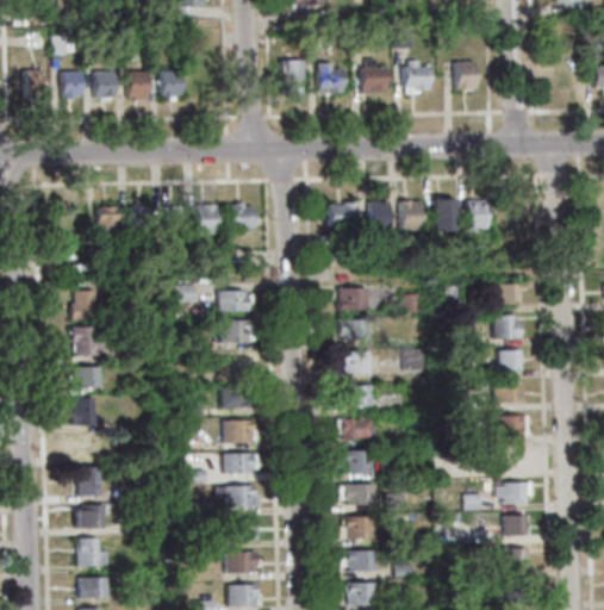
[(55,0),(55,13),(35,14),(35,5),(31,5),(31,0),(55,0)]
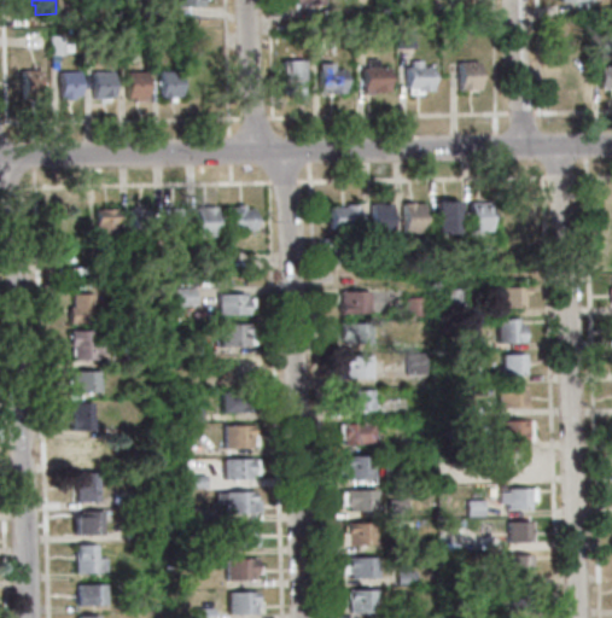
[(423,0),(439,0),(439,10),(423,10),(423,0)]
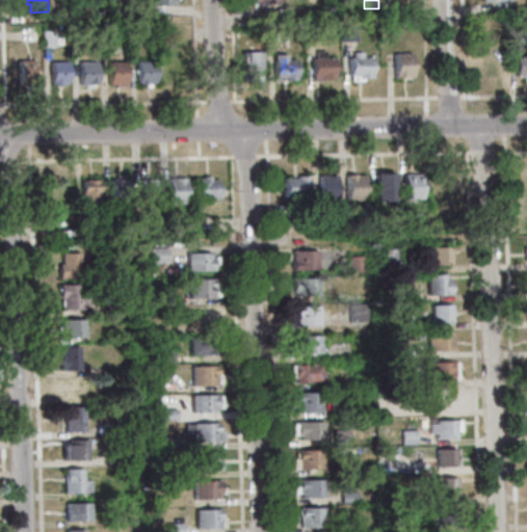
[(60,19),(60,8),(75,7),(76,19),(60,19)]
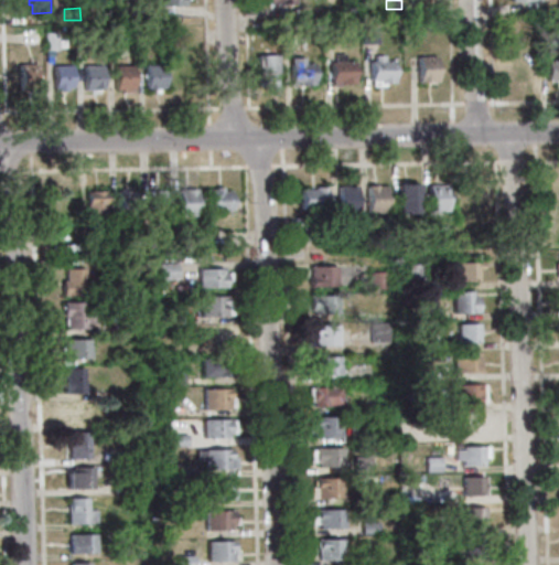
[(344,43),(329,44),(328,28),(344,28),(344,43)]
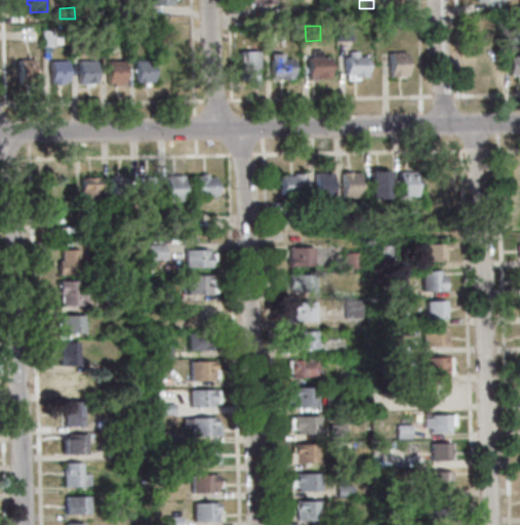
[(341,26),(355,26),(355,40),(341,40),(341,26)]
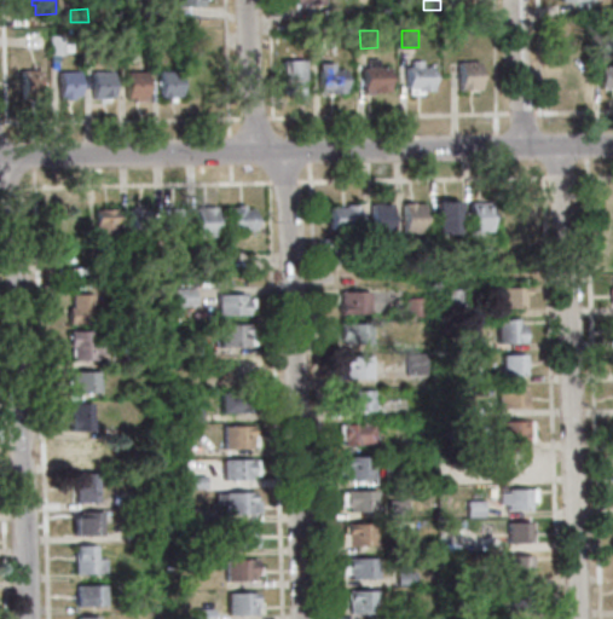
[(55,36),(69,35),(69,53),(55,53),(55,36)]
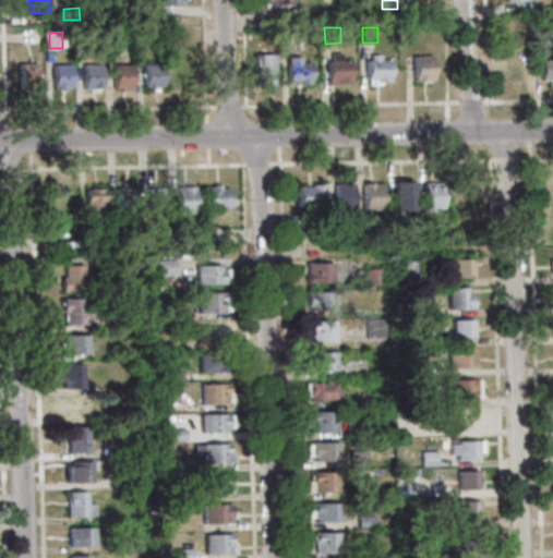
[(279,88),(267,88),(267,85),(260,85),(260,55),(278,55),(279,88)]
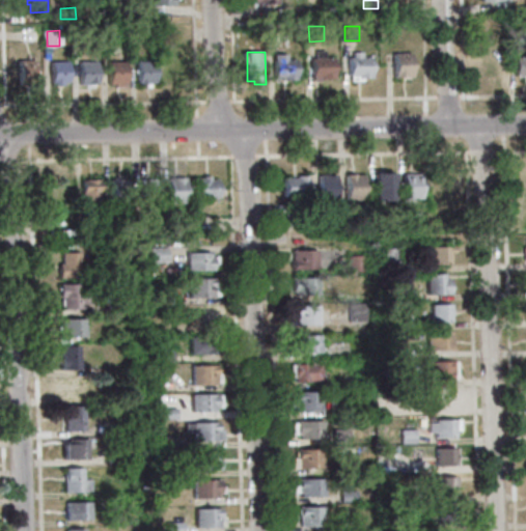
[(316,82),(316,58),(320,58),(320,52),(328,52),(328,58),(337,58),(337,78),(324,78),(324,81),(316,82)]
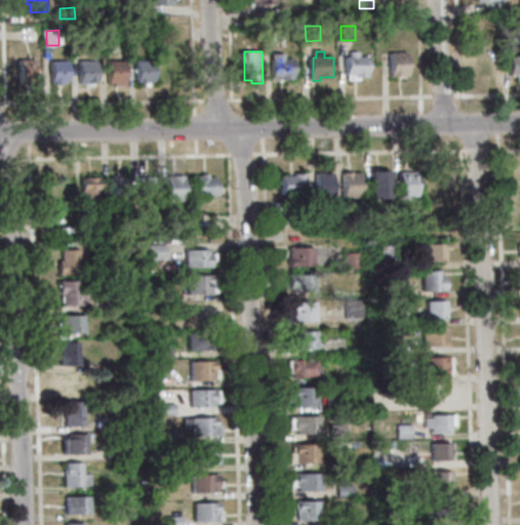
[(349,57),(353,57),(353,52),(361,52),(361,57),(370,57),(370,77),(362,77),(362,80),(350,80),(350,75),(349,75),(349,57)]
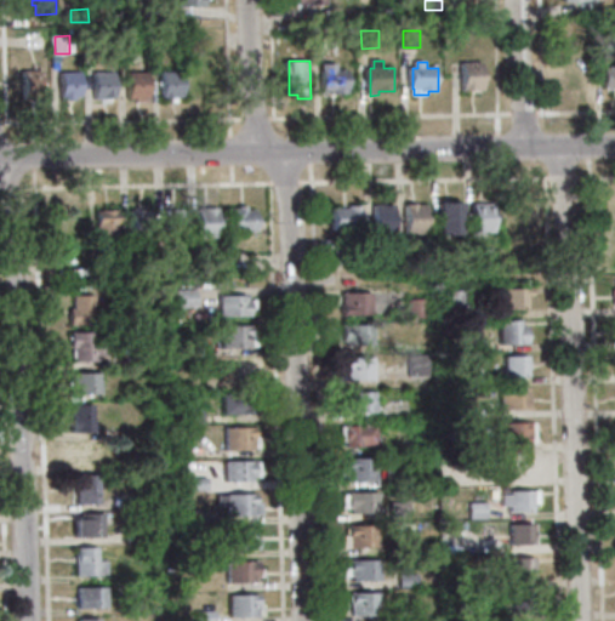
[(466,90),(465,63),(485,63),(485,90),(466,90)]
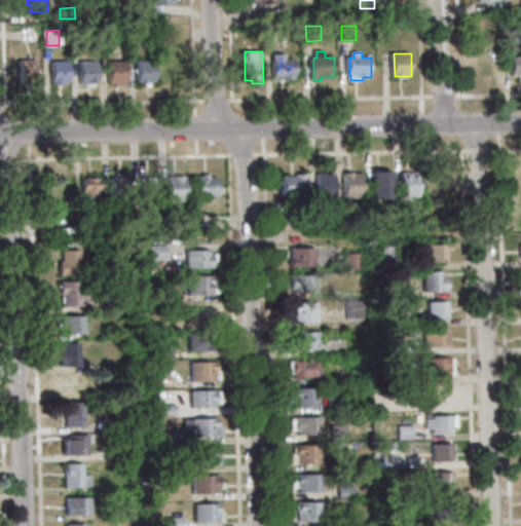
[(274,54),(288,54),(288,60),(296,60),(297,79),(284,79),(284,76),(275,77),(274,54)]
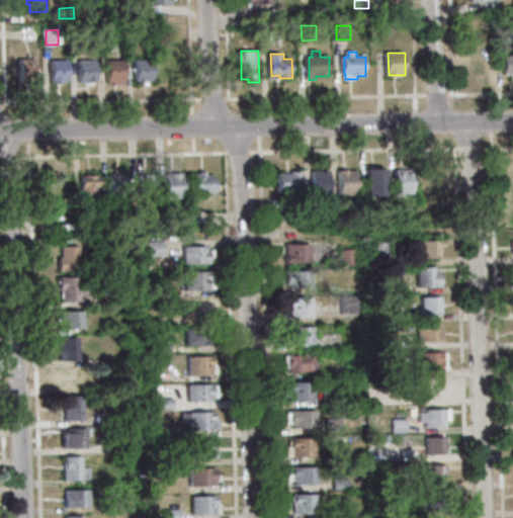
[(21,59),(38,59),(38,82),(22,82),(21,59)]
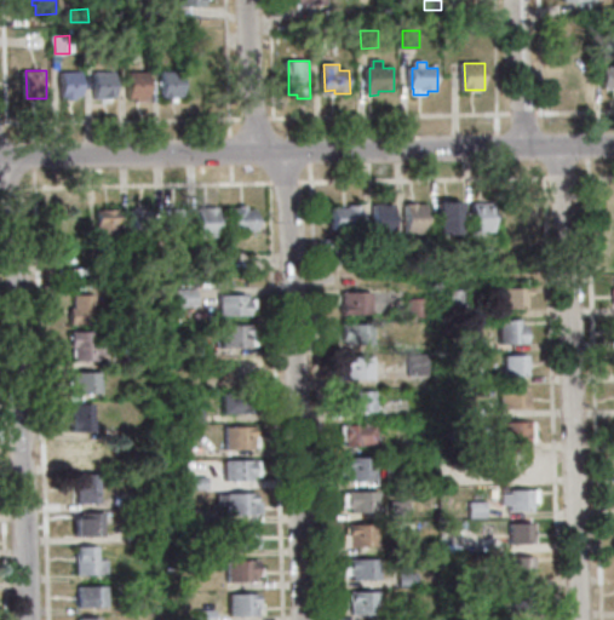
[(139,102),(139,98),(132,98),(131,73),(150,72),(151,101),(139,102)]
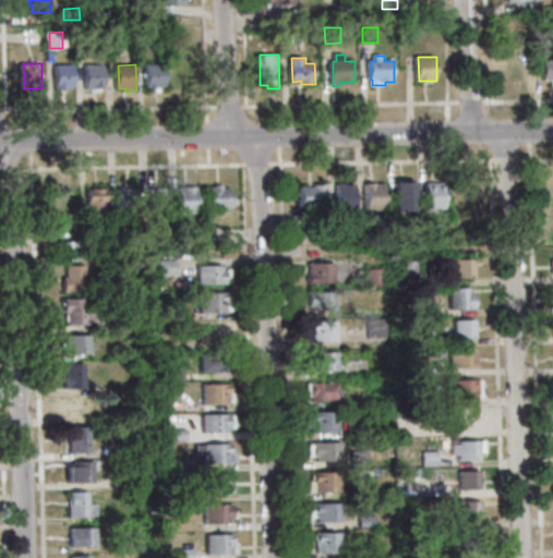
[(149,91),(148,65),(165,64),(166,87),(161,87),(161,91),(149,91)]
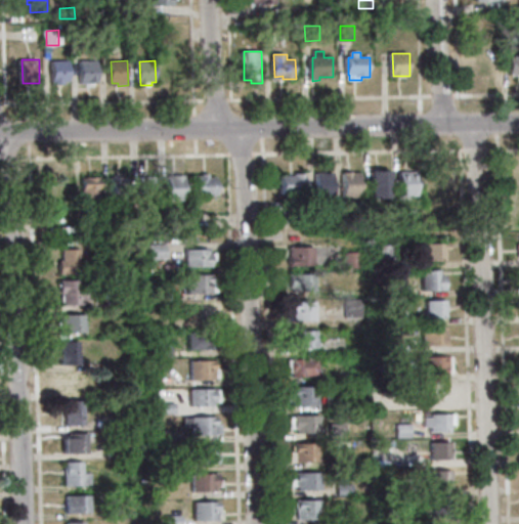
[(54,84),(54,61),(71,61),(71,80),(66,81),(66,84),(54,84)]
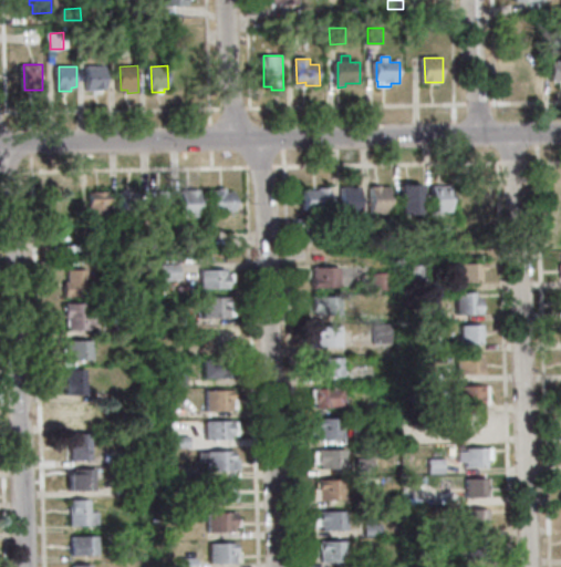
[(87,66),(107,66),(107,89),(89,89),(87,66)]
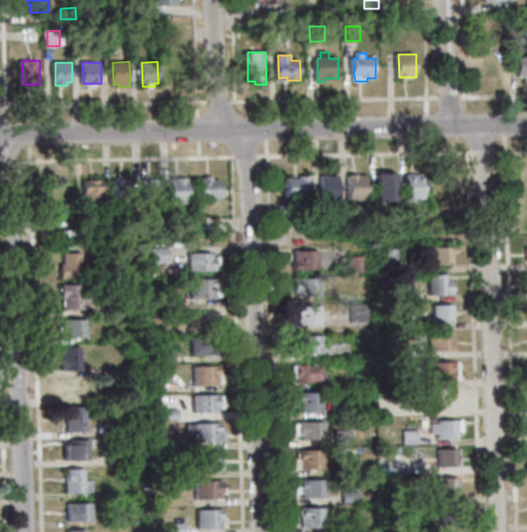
[(378,175),(398,174),(398,201),(379,201),(378,175)]
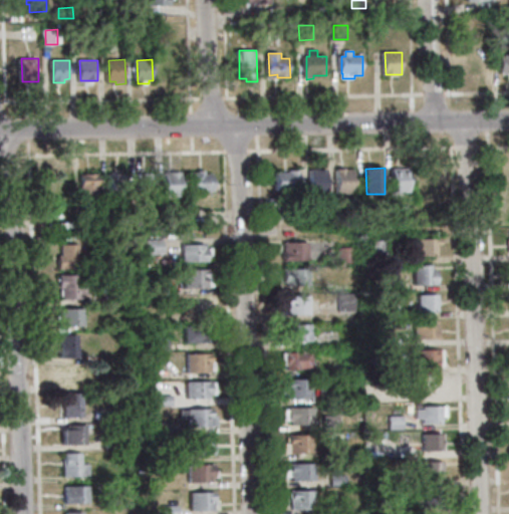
[(394,192),(394,169),(411,169),(412,192),(394,192)]
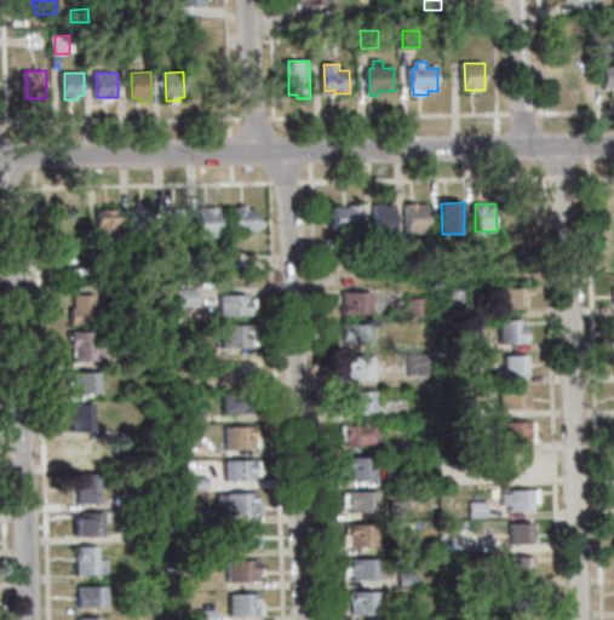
[(376,206),(396,205),(397,234),(377,234),(376,206)]
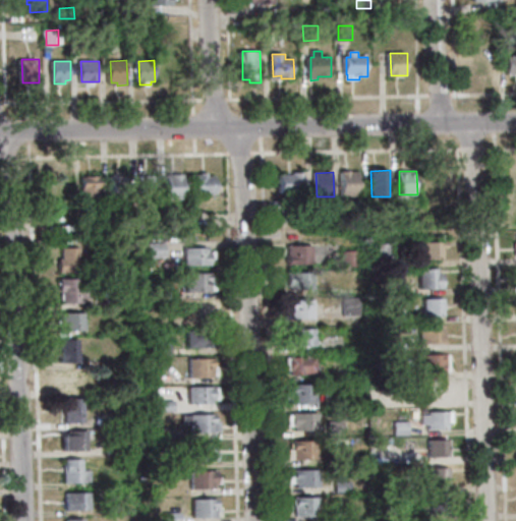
[(343,196),(343,172),(360,172),(360,196),(343,196)]
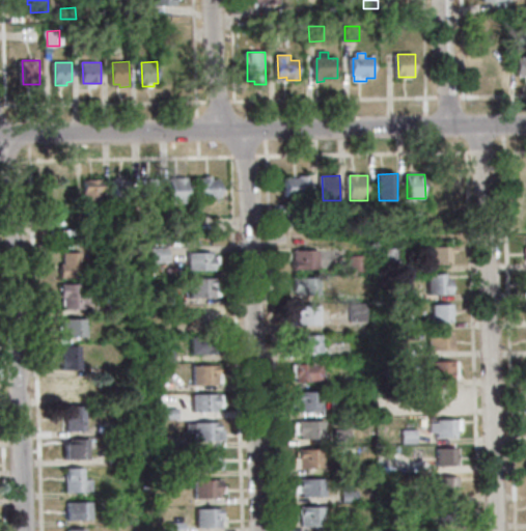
[(198,177),(208,177),(208,176),(214,176),(215,179),(221,179),(221,196),(199,196),(198,177)]
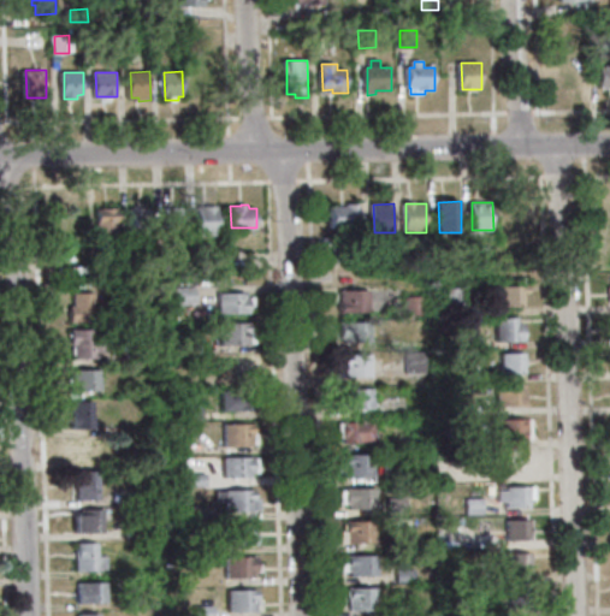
[(187,207),(187,237),(166,237),(166,207),(187,207)]
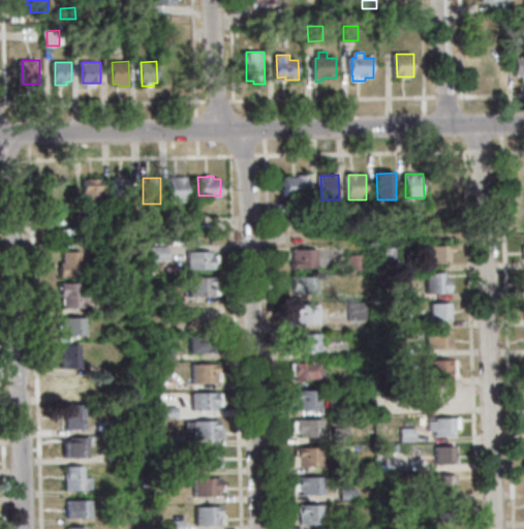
[(172,201),(172,178),(188,178),(189,201),(172,201)]
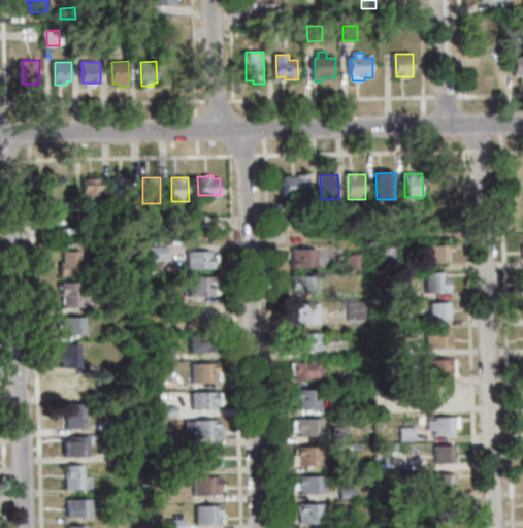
[(286,195),(286,177),(308,177),(308,195),(286,195)]
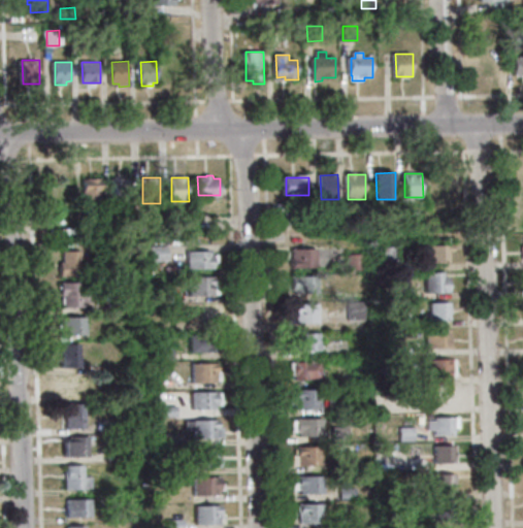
[(101,178),(101,205),(86,205),(85,178),(101,178)]
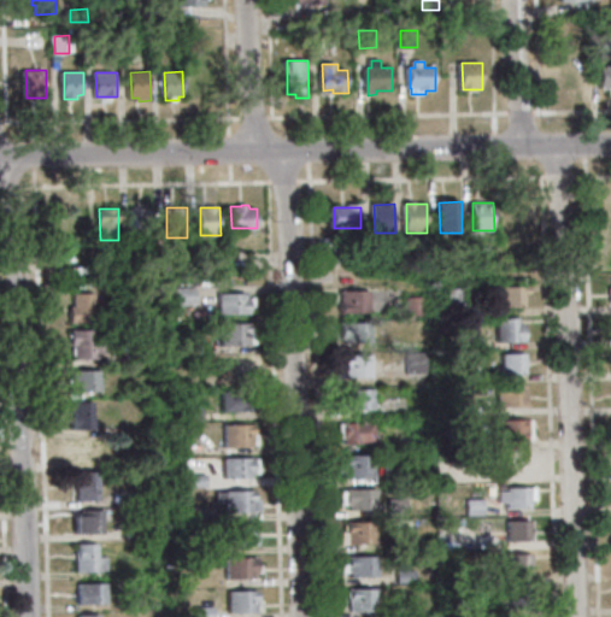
[(153,235),(134,235),(134,209),(152,209),(153,235)]
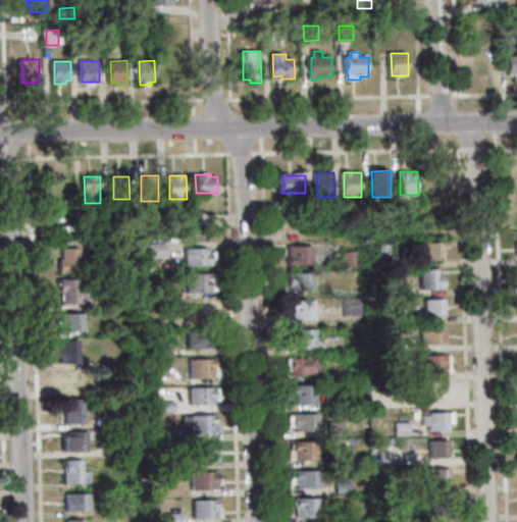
[(72,197),(51,197),(50,177),(72,177),(72,197)]
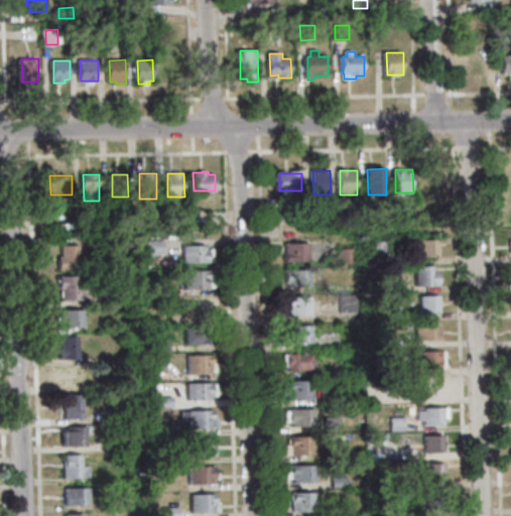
[(273,219),(273,200),(287,199),(287,218),(273,219)]
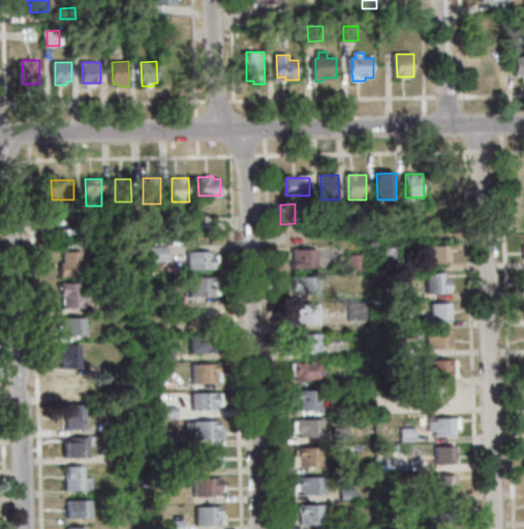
[(316,227),(315,213),(325,213),(325,227),(316,227)]
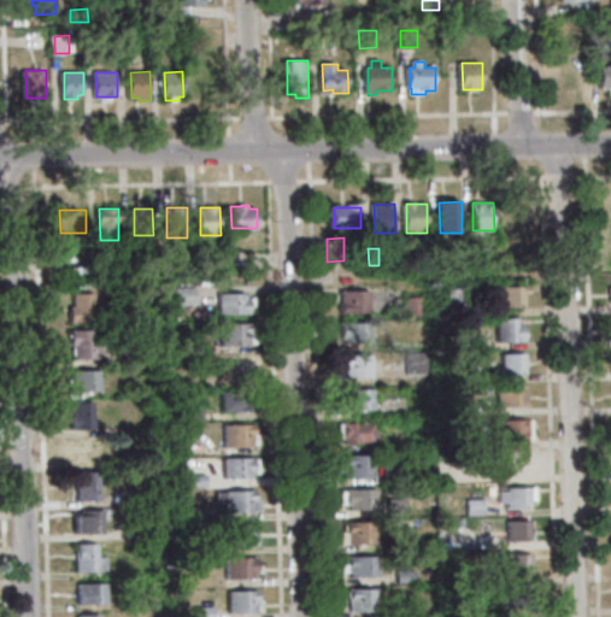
[(210,251),(210,266),(192,266),(192,251),(210,251)]
